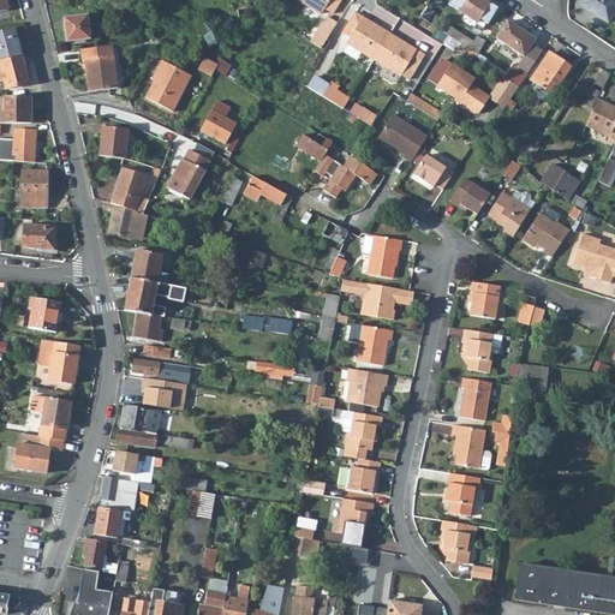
[(299,0),(322,13),(324,9),(332,13),(340,0),(299,0)]
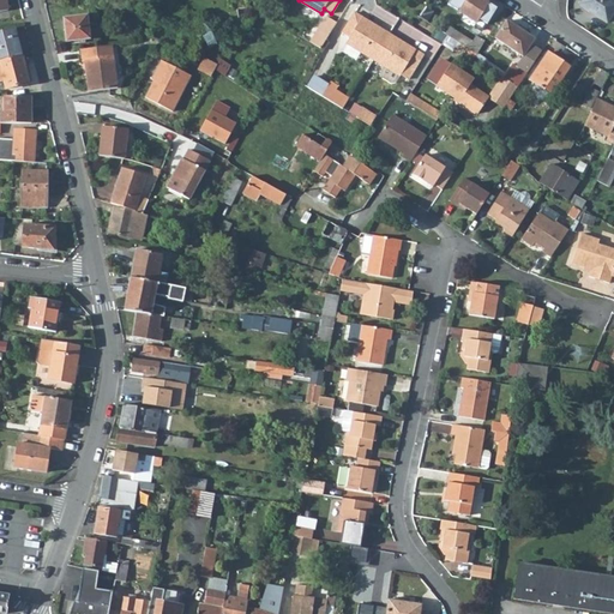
[(459,10),(464,0),(449,0),(447,4),(457,10),(458,8),(459,10)]
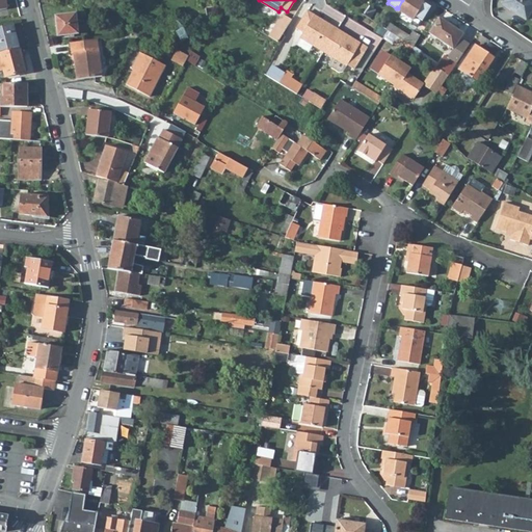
[(419,0),(402,0),(398,8),(397,9),(413,19),(410,23),(416,26),(418,25),(420,23),(422,20),(428,9),(422,5),(418,3),(419,0)]
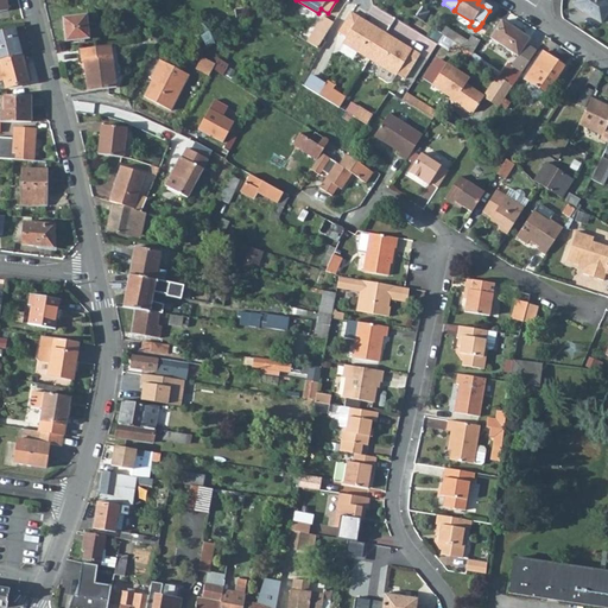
[(607,11),(607,1),(605,0),(575,0),(572,4),(601,23),(607,11)]
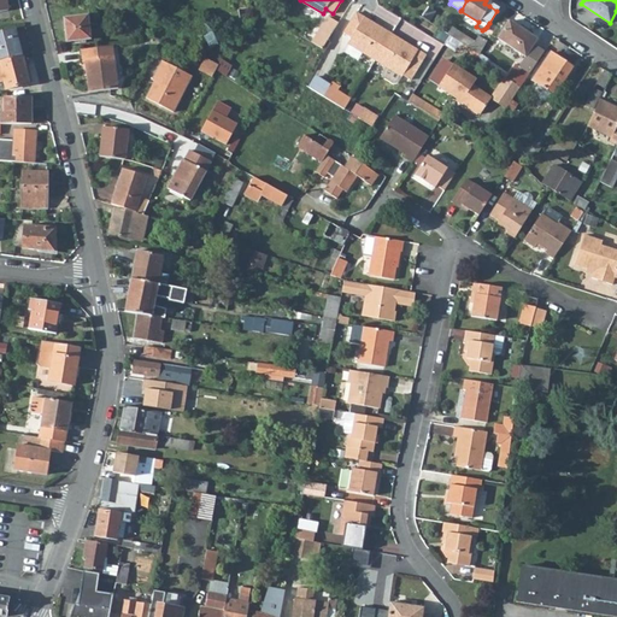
[(491,4),(489,6),(497,11),(489,23),(499,7),(493,4),(492,5),(491,4)]
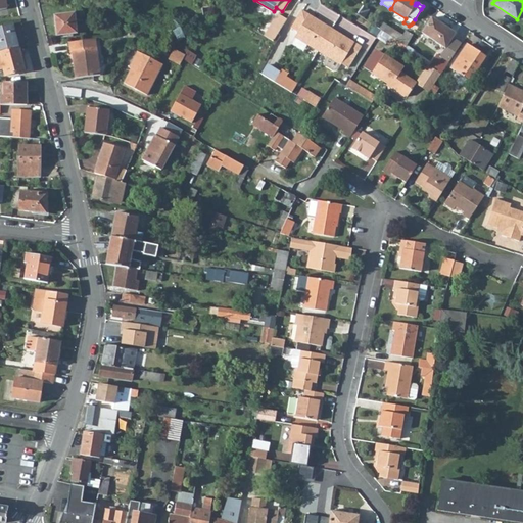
[(313,17),(301,10),(291,28),(297,32),(294,37),(317,51),(331,29),(317,19),(316,21),(312,19),(313,17)]
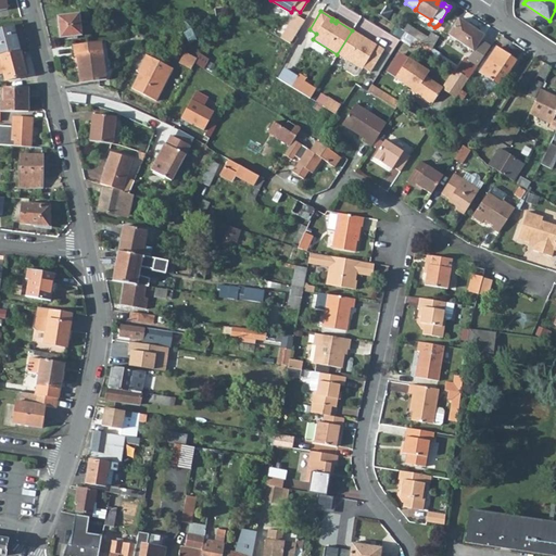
[(79,13),(58,16),(60,37),(81,35),(79,13)]
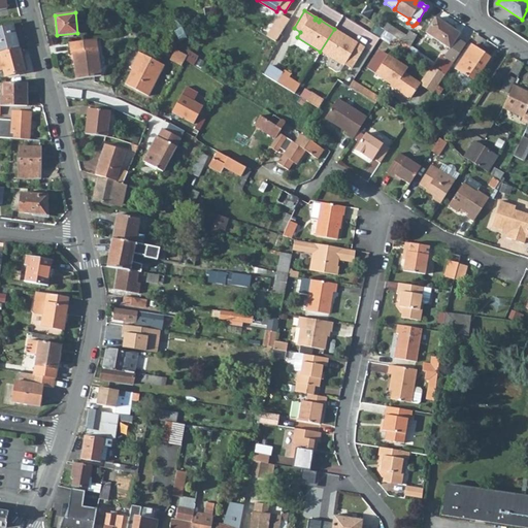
[(289,20),(281,14),(266,36),(275,41),(289,20)]
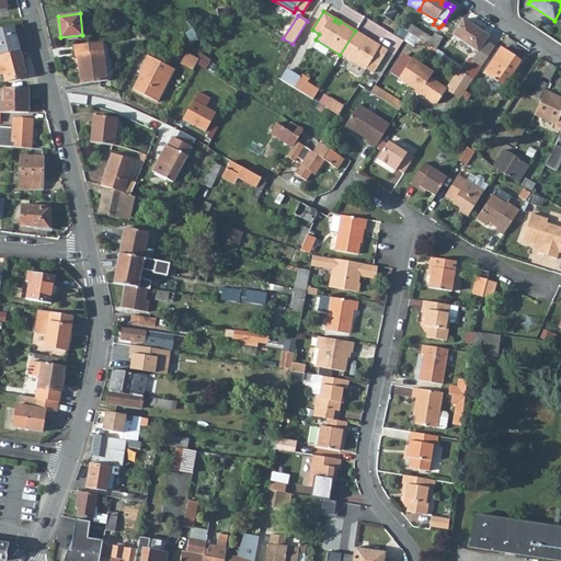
[(488,35),(462,19),(453,34),(478,52),(471,60),(481,67),(495,46),(485,39),(488,35)]
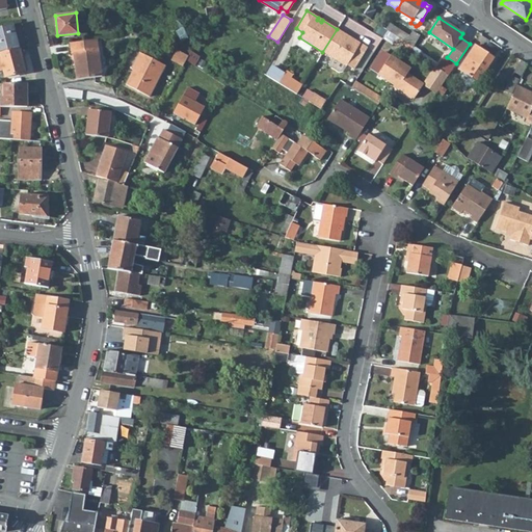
[(409,35),(389,23),(386,29),(389,31),(413,46),(419,35),(411,31),(409,35)]
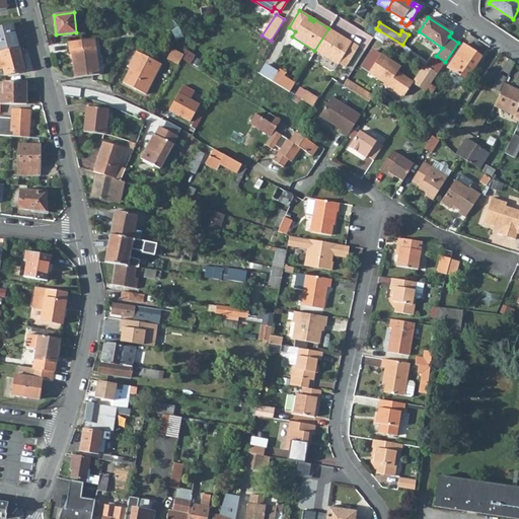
[(0,50),(18,46),(12,24),(0,26),(0,50)]
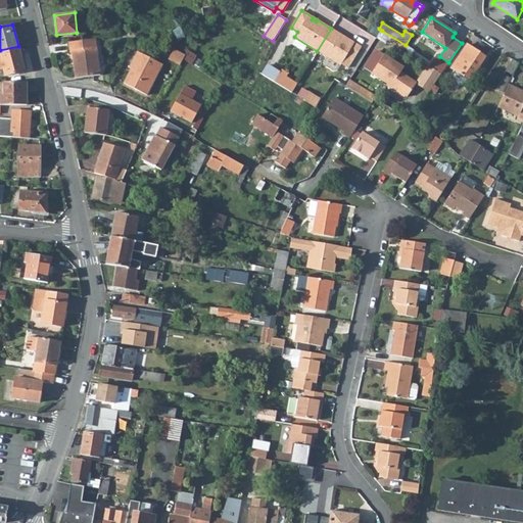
[(344,37),(331,29),(317,51),(327,56),(339,64),(340,64),(340,63),(347,67),(360,46),(353,42),(352,44),(343,39),(344,37)]
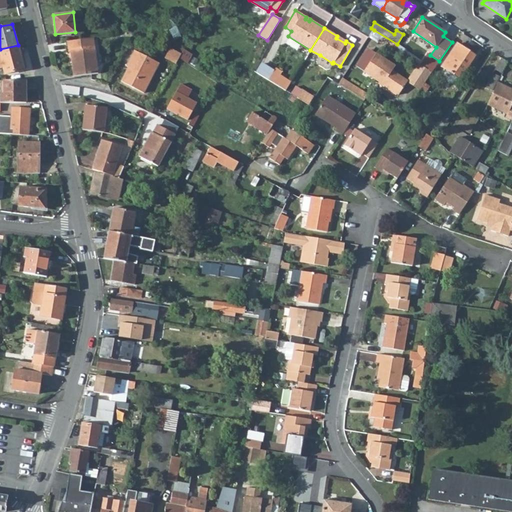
[(94,37),(67,41),(68,52),(71,51),(74,76),(98,73),(94,37)]
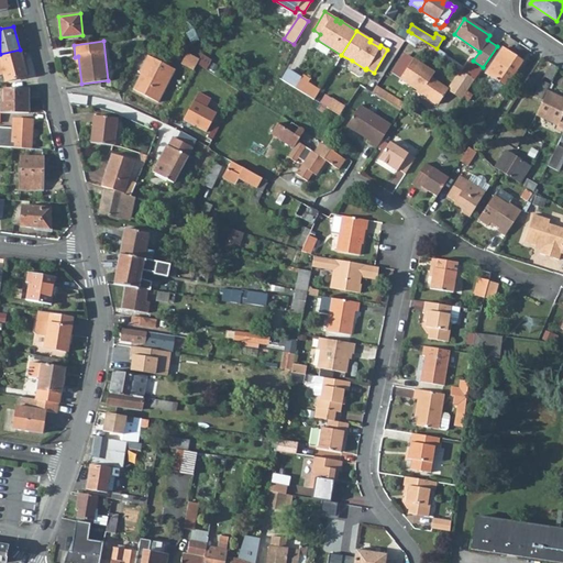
[(522,62),(503,47),(486,73),(488,75),(484,81),(499,91),(504,85),(506,86),(522,62)]
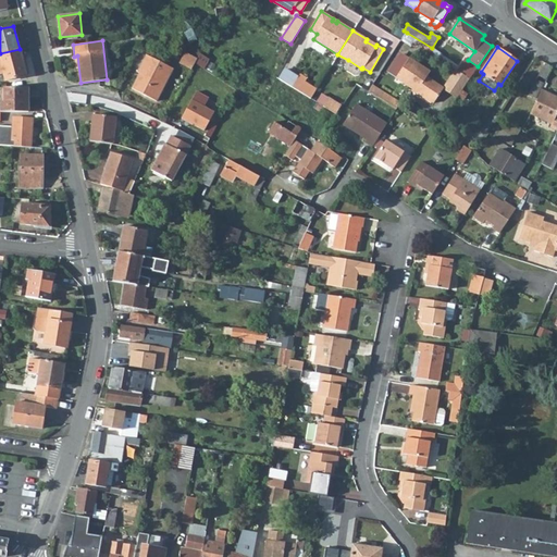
[(26,75),(20,49),(0,53),(0,74),(3,74),(5,81),(26,75)]
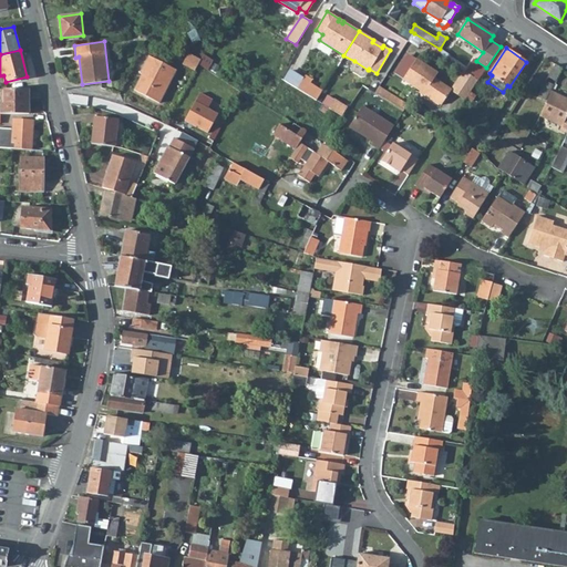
[(200,60),(188,53),(187,58),(183,64),(195,71),(198,64),(200,60)]
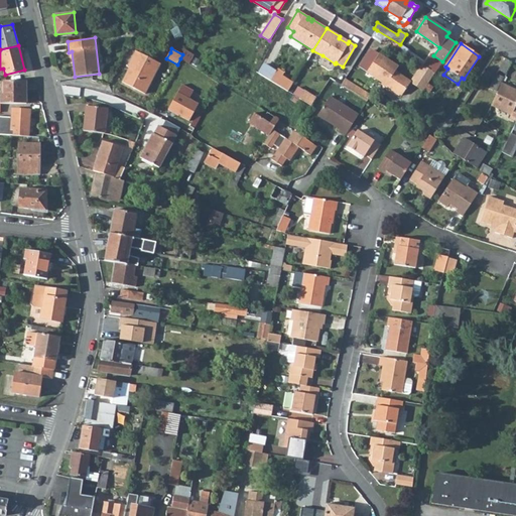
[(194,54),(184,49),(182,54),(180,58),(188,63),(194,54)]
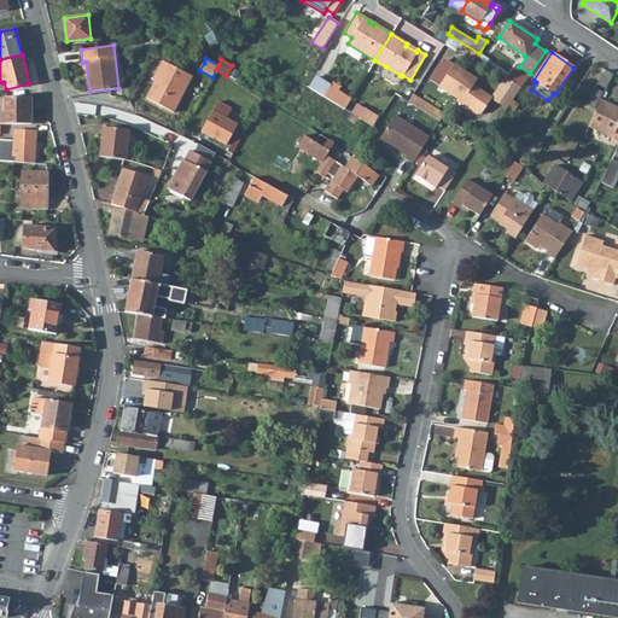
[(192,76),(162,60),(152,80),(155,81),(146,98),(173,112),(192,76)]
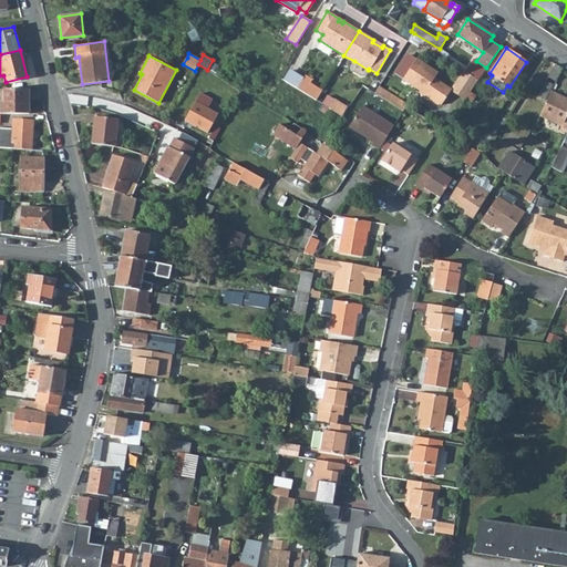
[(402,79),(415,59),(410,55),(406,55),(395,73),(402,79)]
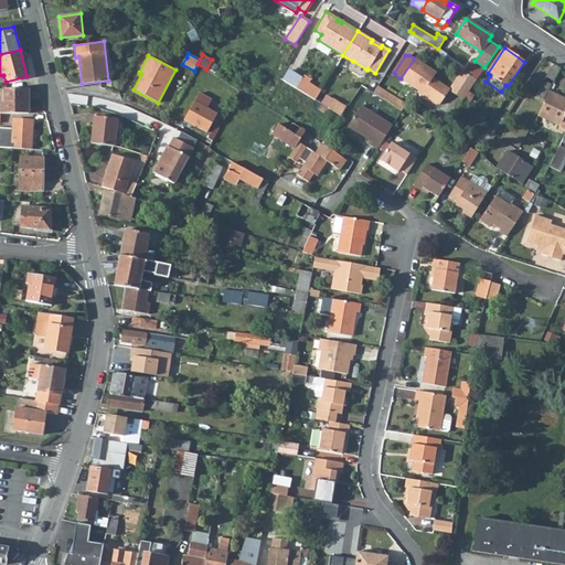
[(436,72),(415,59),(414,59),(401,78),(439,104),(450,88),(436,80),(435,81),(432,80),(433,77),(436,72)]
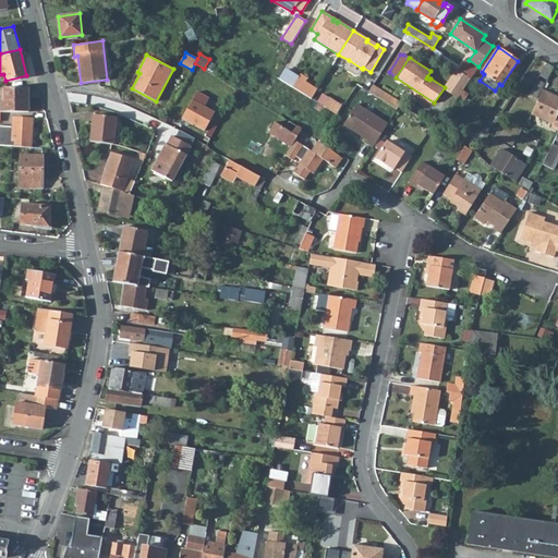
[(362,69),(349,60),(344,67),(346,70),(355,75),(358,74),(362,69)]
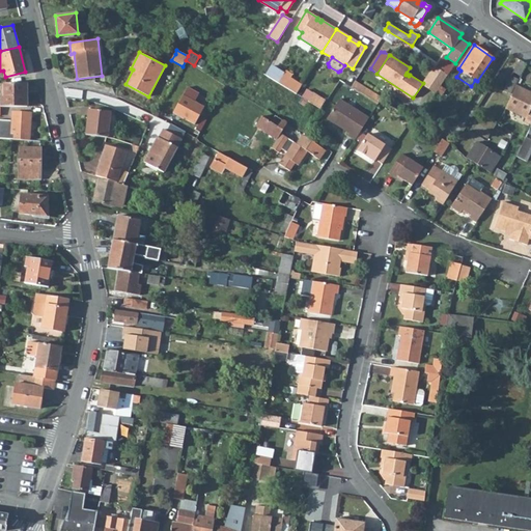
[(526,64),(520,60),(514,73),(521,75),(526,64)]
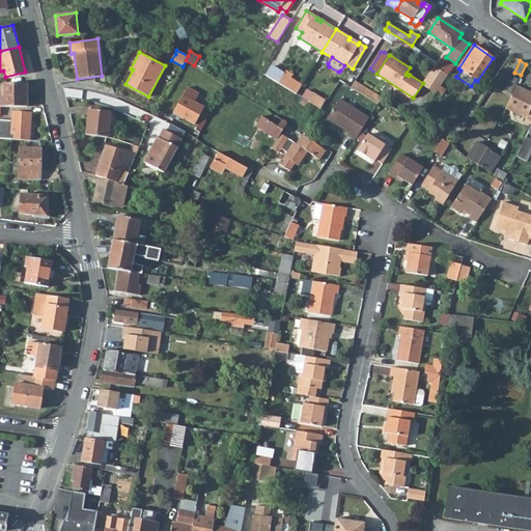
[(448,75),(435,65),(424,81),(425,85),(436,92),(437,91),(441,85),(448,75)]
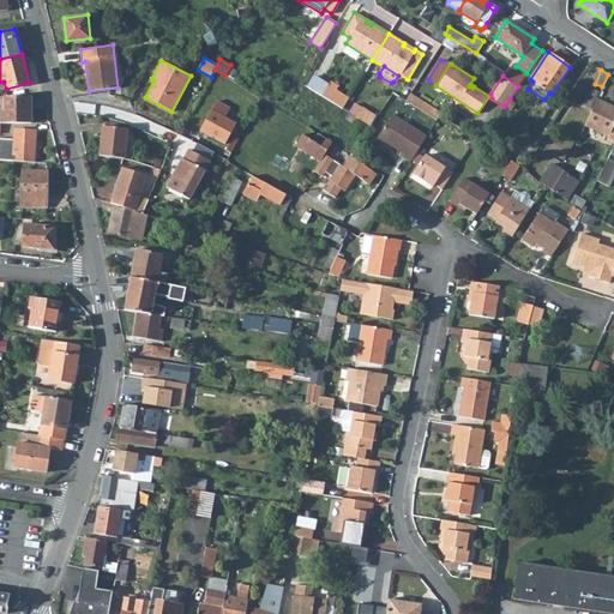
[(327,85),(321,96),(342,108),(349,98),(327,85)]
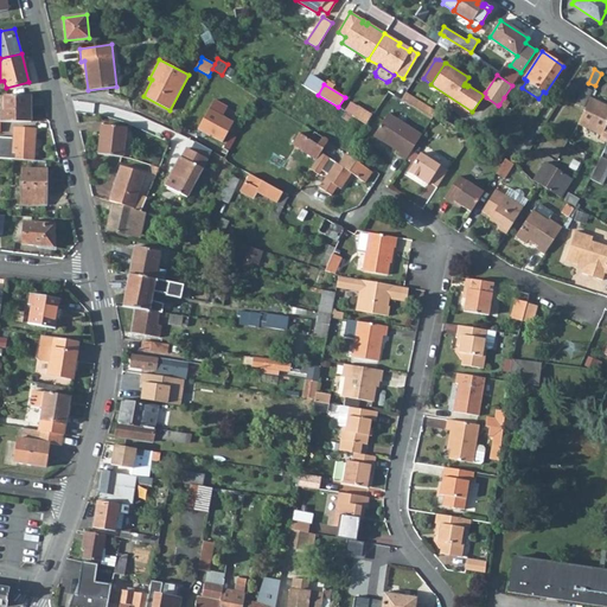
[(593,91),(585,87),(575,103),(583,107),(593,91)]
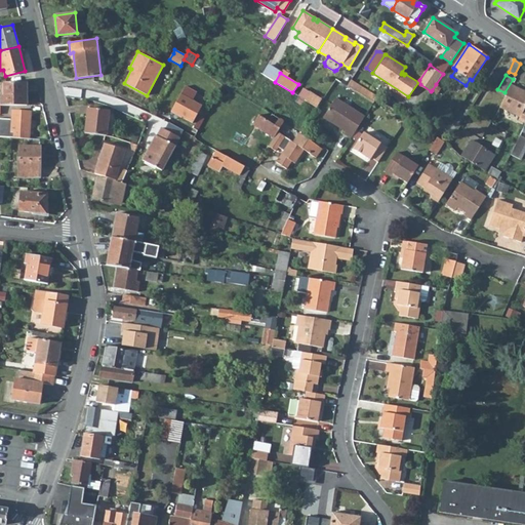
[(378,98),(351,80),(347,86),(372,103),(377,99),(378,98)]
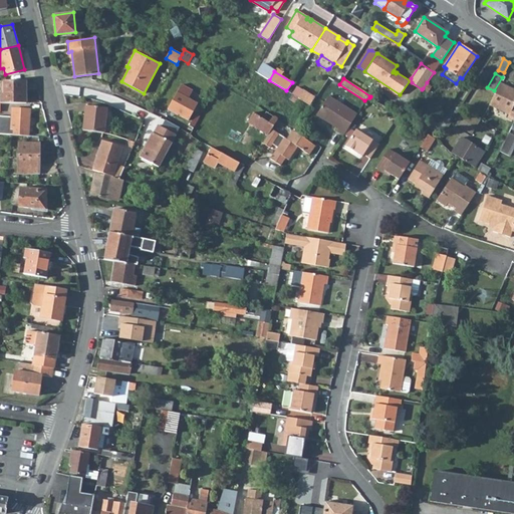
[(1,101),(1,103),(26,103),(26,80),(3,80),(3,81),(3,93),(0,93),(1,101)]
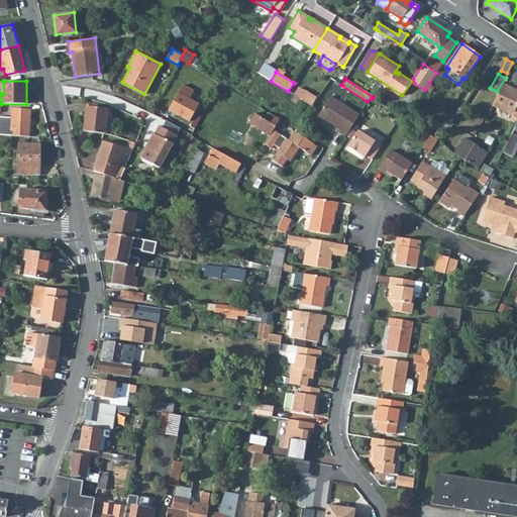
[(429,83),(425,89),(430,92),(434,87),(429,83)]
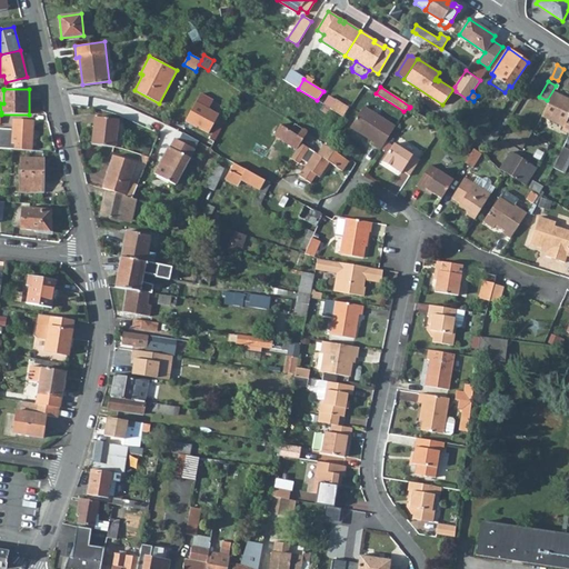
[(568,100),(553,92),(541,116),(563,126),(561,130),(568,133),(568,132),(568,100)]
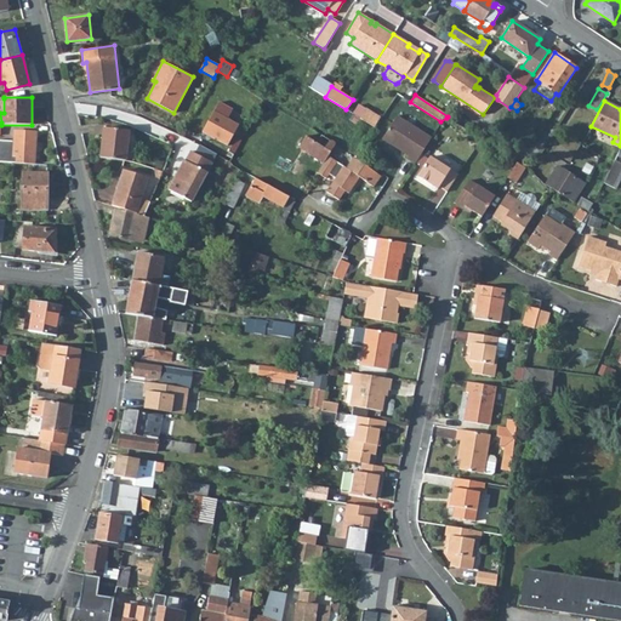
[(231,109),(218,102),(214,112),(227,119),(231,109)]
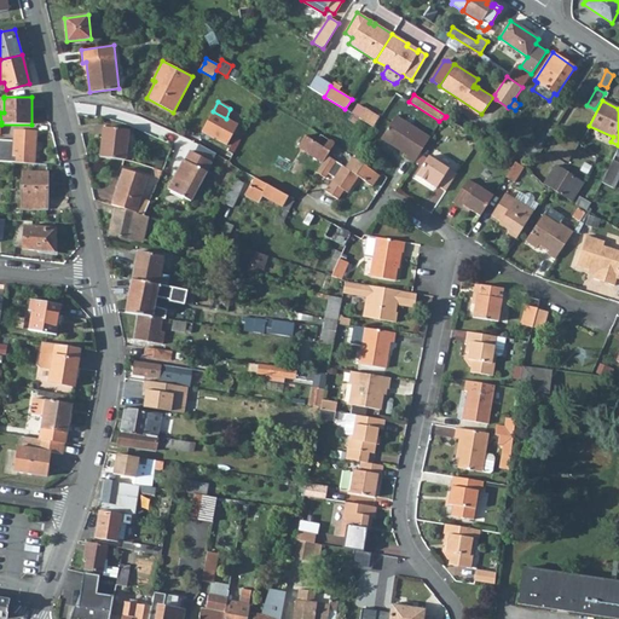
[(364,109),(359,119),(372,127),(379,117),(364,109)]
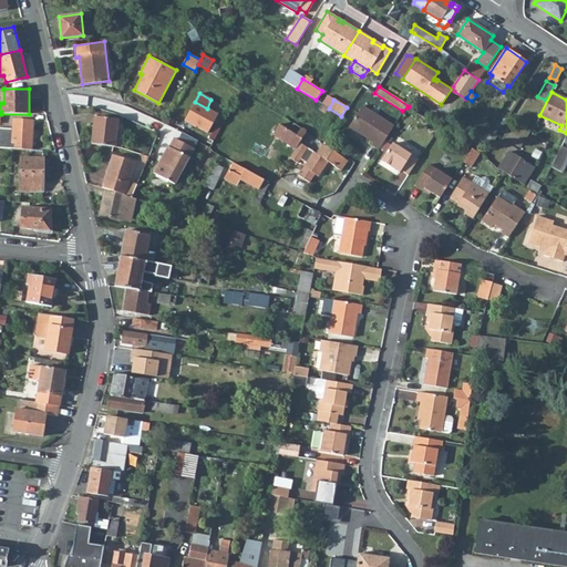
[(207,109),(195,102),(185,120),(208,132),(218,114),(207,109)]
